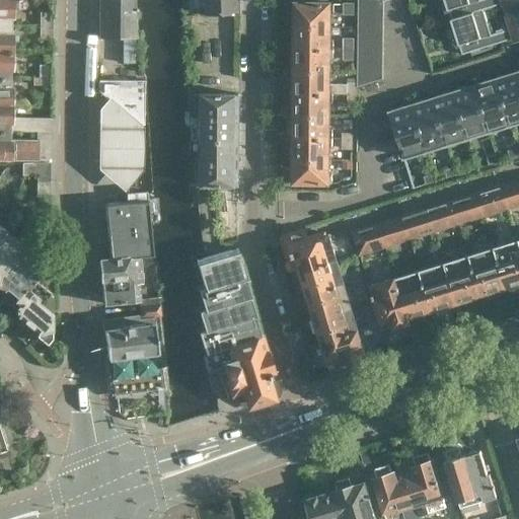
[(0,0),(0,24),(10,24),(10,0),(0,0)]
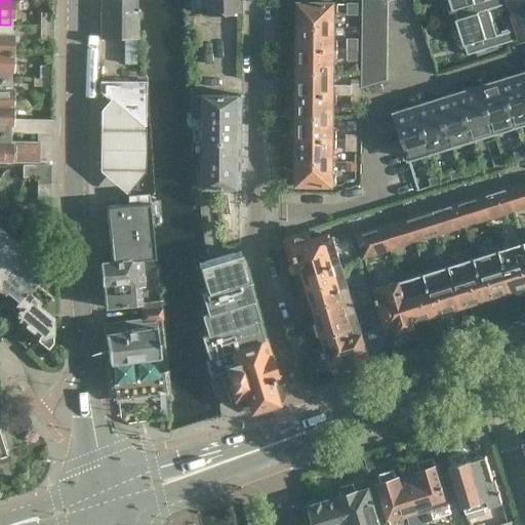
[(138,38),(136,0),(99,0),(99,39),(138,38)]
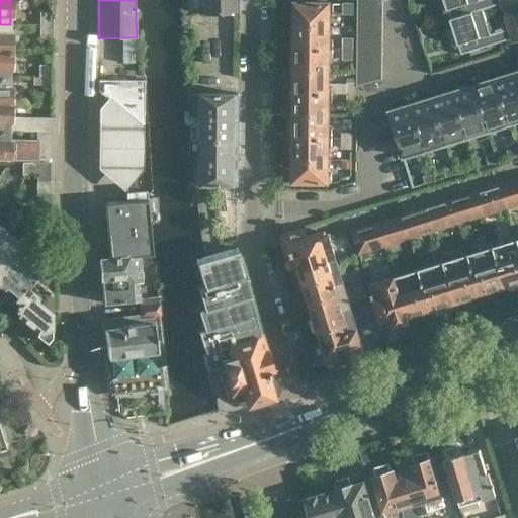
[(240,13),(239,0),(204,0),(205,15),(240,13)]
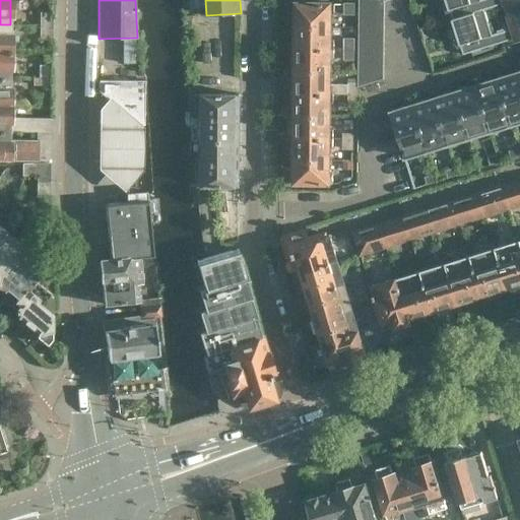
[(358,0),(359,4),(360,4),(360,13),(385,13),(385,1),(384,0),(358,0)]
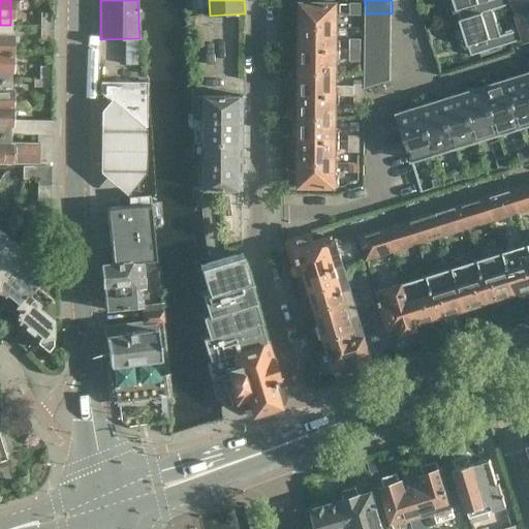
[(454,0),(460,19),(509,3),(509,4),(516,2),(522,0),(454,0)]
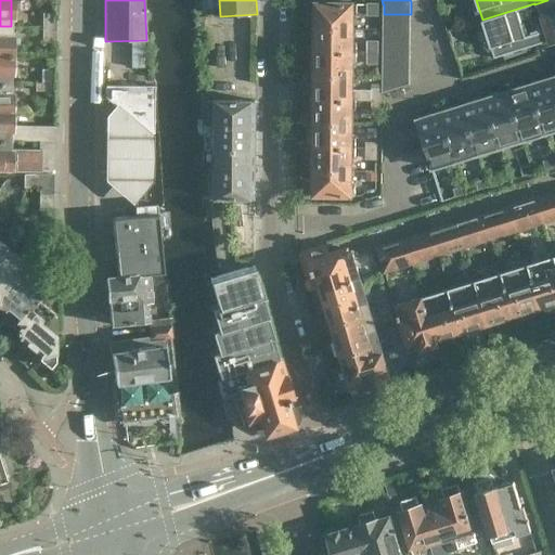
[(516,10),(482,20),(494,57),(554,38),(554,0),(547,0),(541,2),(549,28),(525,36),(516,10)]
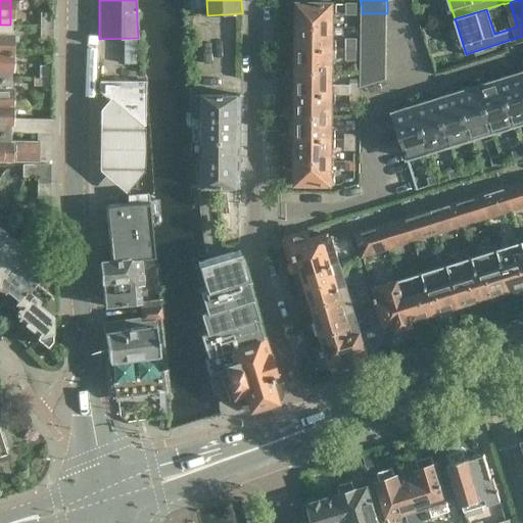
[(358,3),(346,3),(346,14),(358,15),(358,3)]
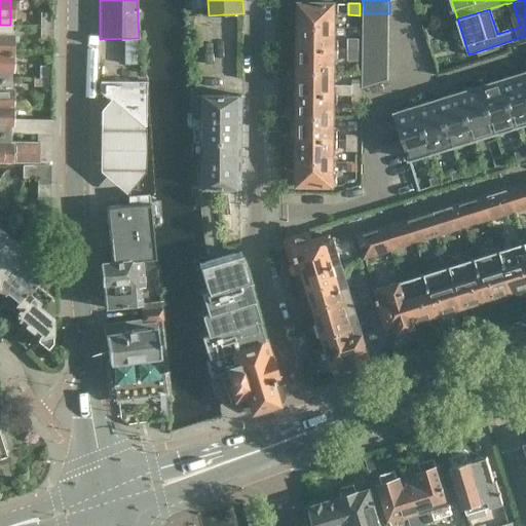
[(333,28),(333,24),(334,14),(338,14),(338,4),(299,4),(298,28),(332,28),(333,28)]
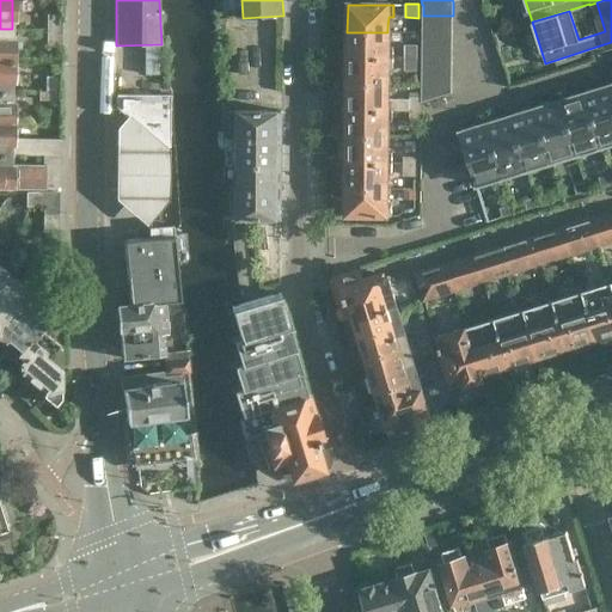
[(48,29),(62,29),(62,16),(48,16),(48,29)]
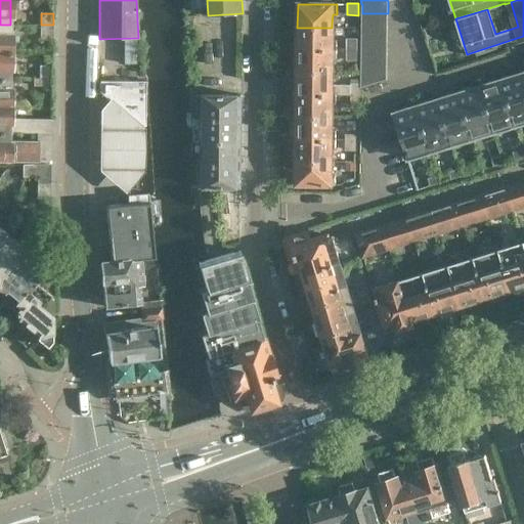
[(362,13),(361,27),(388,27),(388,13),(362,13)]
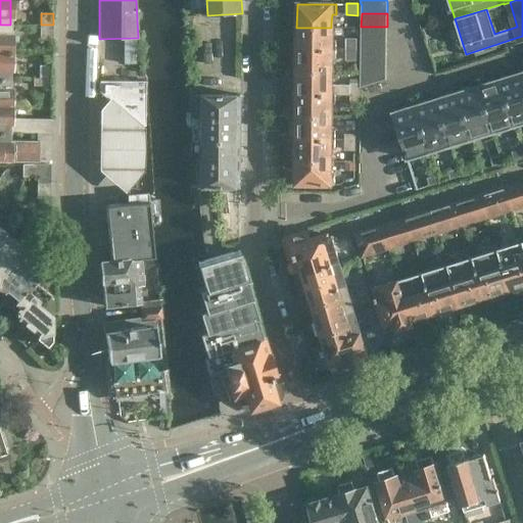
[(10,25),(0,25),(0,50),(10,51),(10,25)]
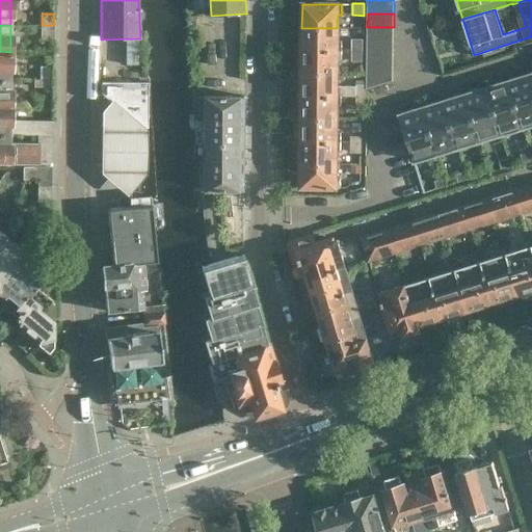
[(54,40),(54,25),(42,25),(42,40),(54,40)]
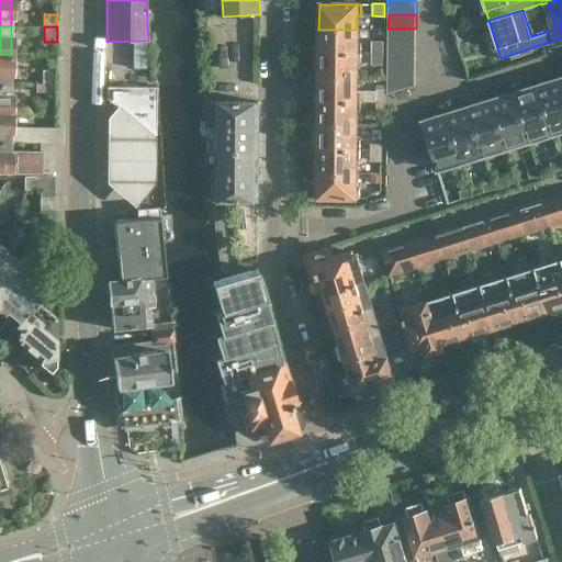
[(416,43),(416,29),(388,29),(388,43),(416,43)]
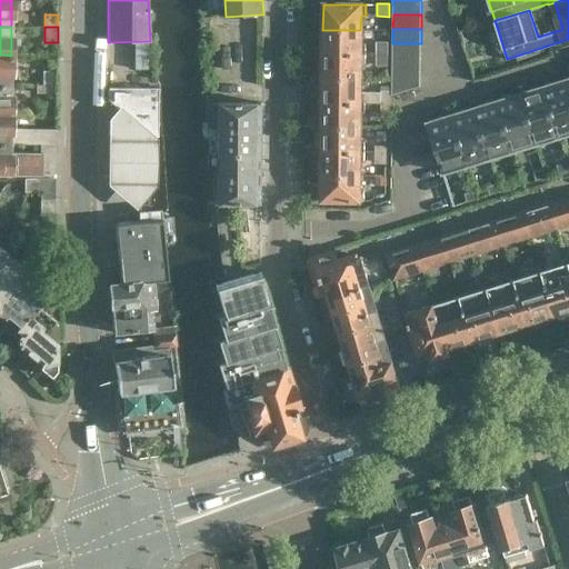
[(322,30),(322,52),(366,53),(366,43),(360,43),(360,30),(359,30),(322,30)]
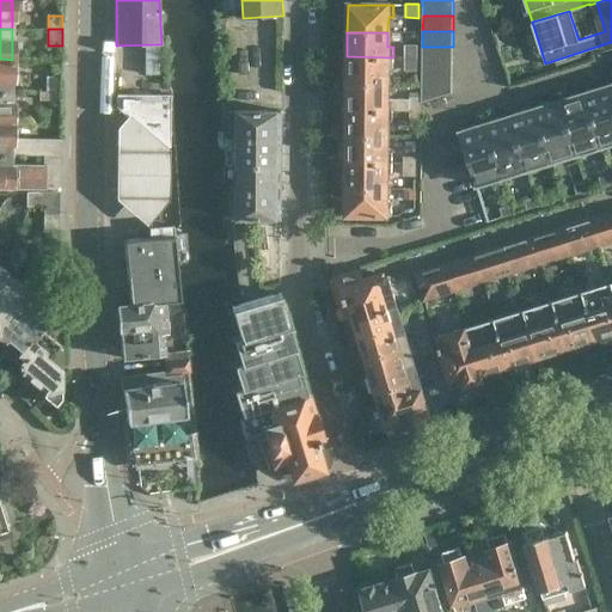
[(404,57),(417,57),(417,46),(404,44),(404,57)]
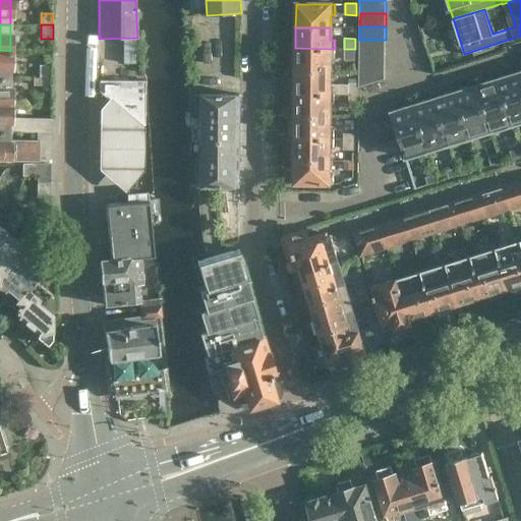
[(385,53),(386,40),(359,40),(359,53),(385,53)]
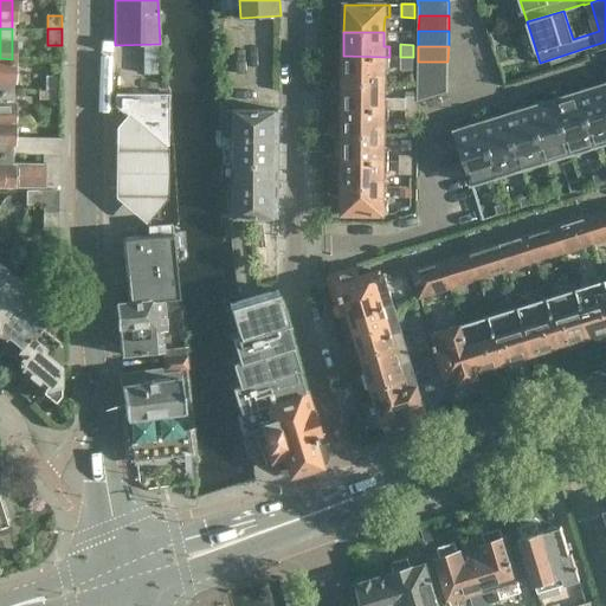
[(343,56),(343,83),(384,83),(384,69),(388,69),(389,57),(343,56)]
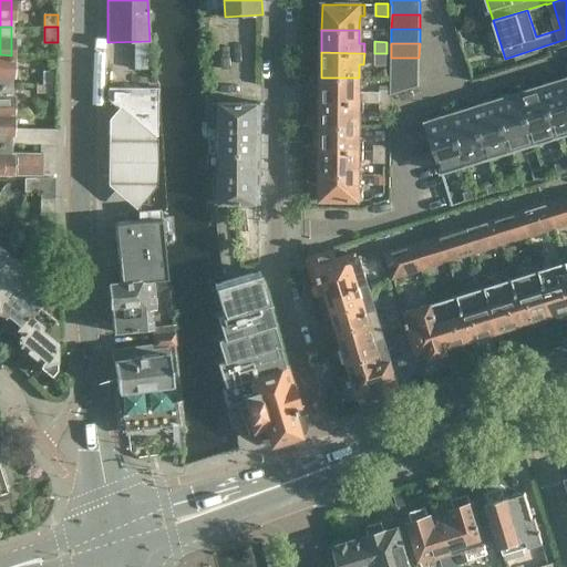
[(387,65),(387,53),(374,53),(374,65),(387,65)]
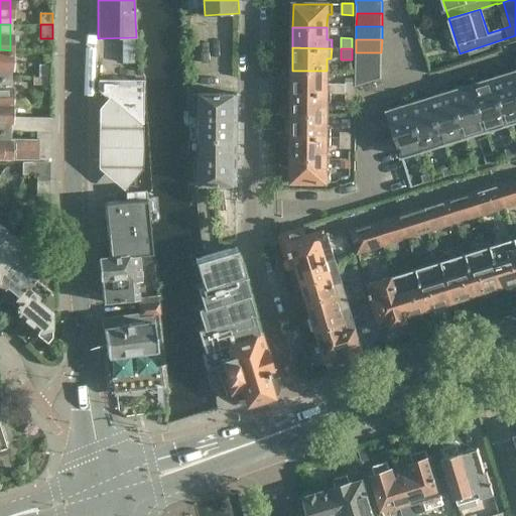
[(10,50),(0,49),(0,77),(10,78),(10,50)]
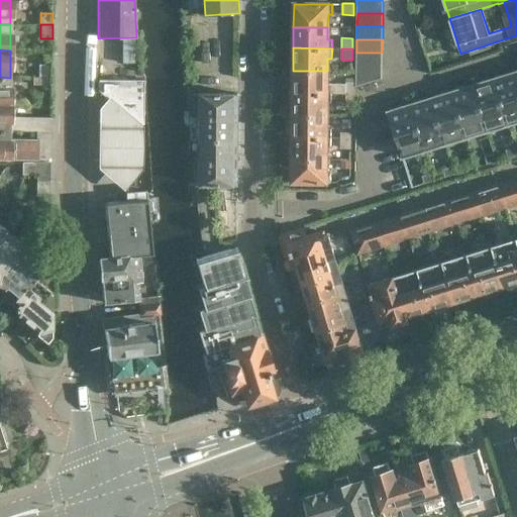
[(382,66),(382,53),(356,53),(356,66),(382,66)]
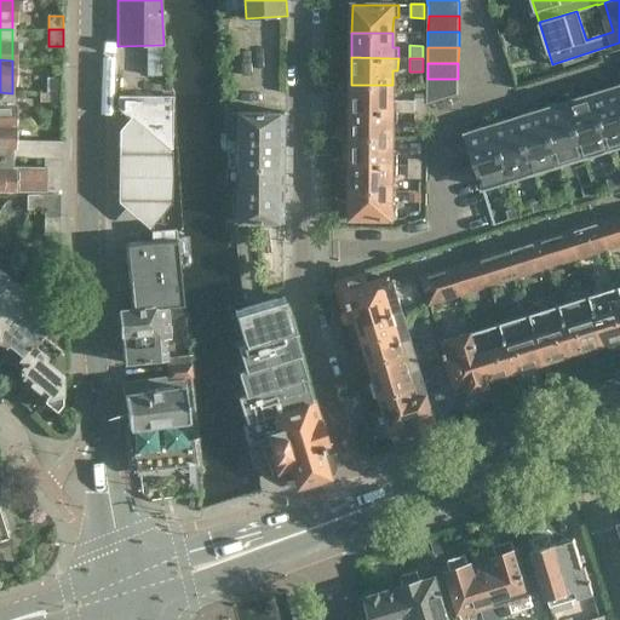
[(47,92),(62,92),(62,79),(47,78),(47,92)]
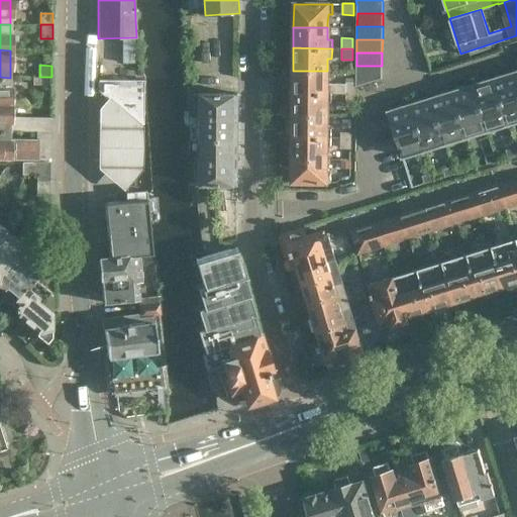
[(382,78),(382,66),(356,66),(355,83),(356,83),(356,86),(382,78)]
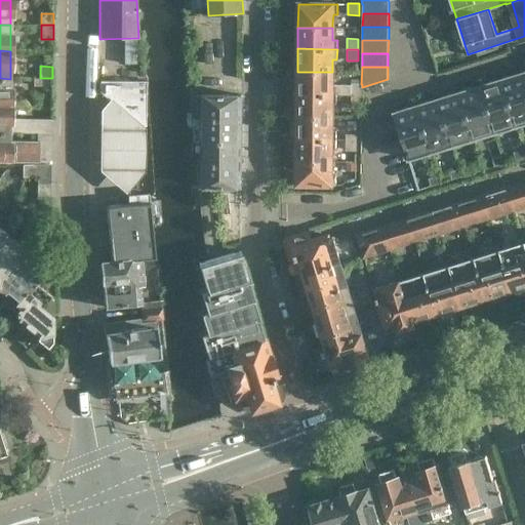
[(337,86),(332,86),(332,72),(297,72),(296,94),(336,94),(351,95),(352,95),(352,94),(352,85),(337,85),(337,86)]
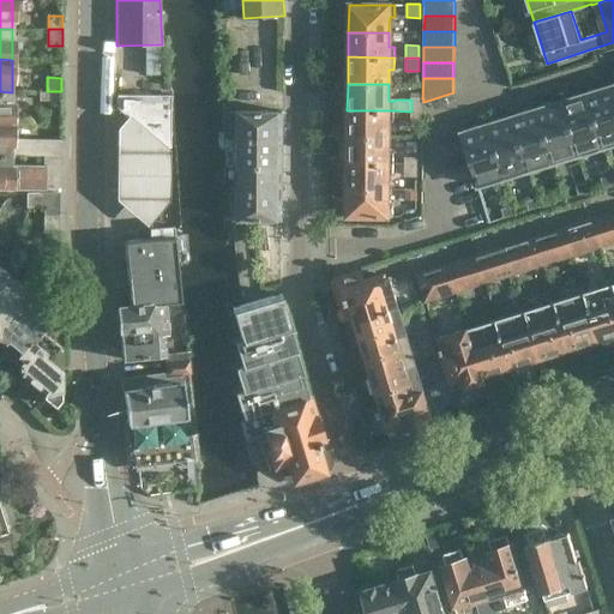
[(601,86),(587,91),(587,94),(603,146),(613,143),(613,92),(612,86),(602,89),(601,86)]
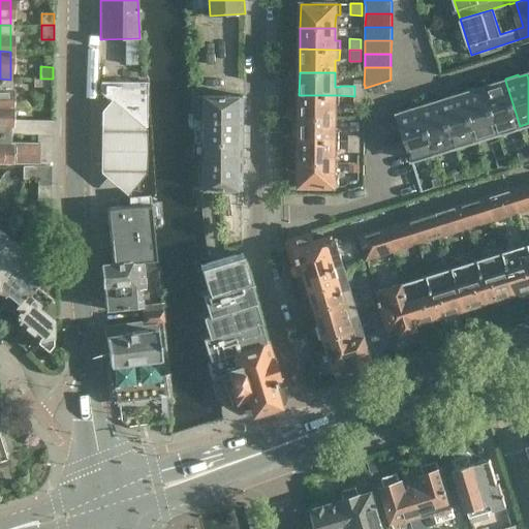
[(0,105),(9,105),(10,80),(0,79),(0,105)]
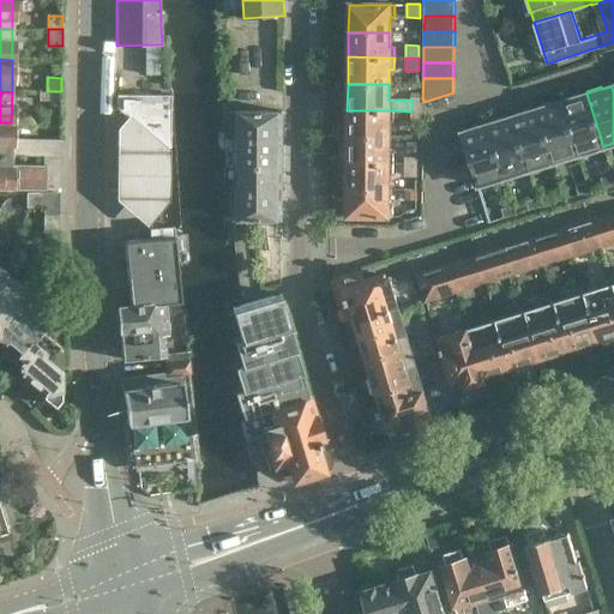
[(61,109),(61,91),(47,91),(47,92),(40,92),(40,100),(47,100),(47,108),(61,109)]
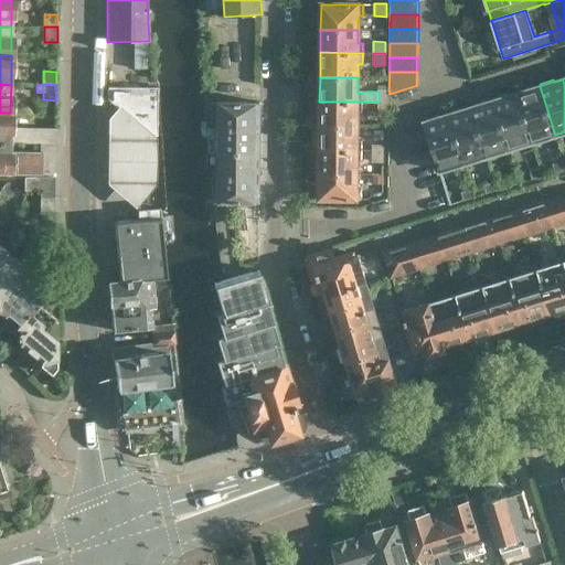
[(516,91),(518,94),(533,142),(555,135),(540,86),(531,89),(531,87),(516,91)]
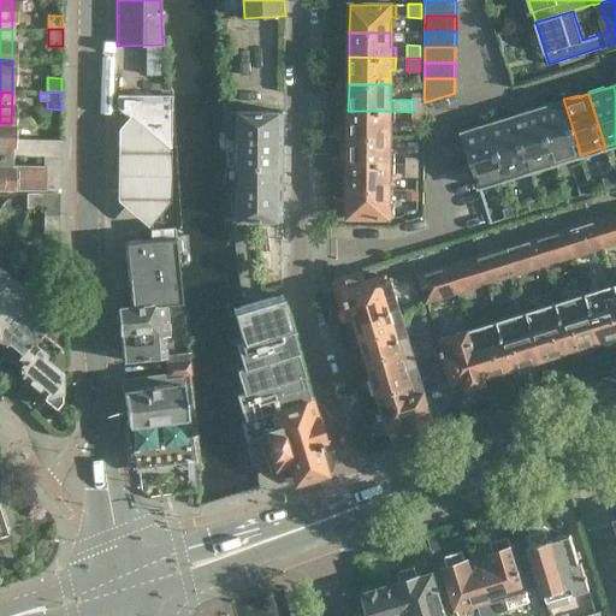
[(117,110),(128,119),(171,158),(171,98),(117,98),(117,110)]
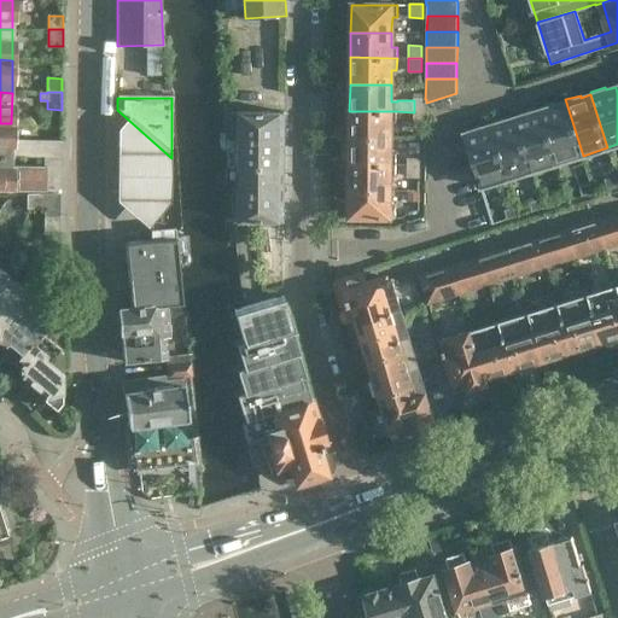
[(414,111),(426,111),(426,103),(426,99),(425,99),(414,99),(414,100),(414,111)]
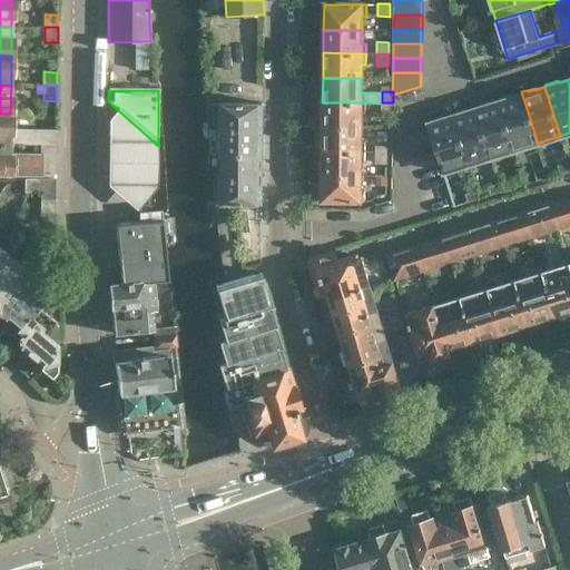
[(512,95),(499,99),(499,101),(514,150),(538,144),(522,95),(513,97),(512,95)]
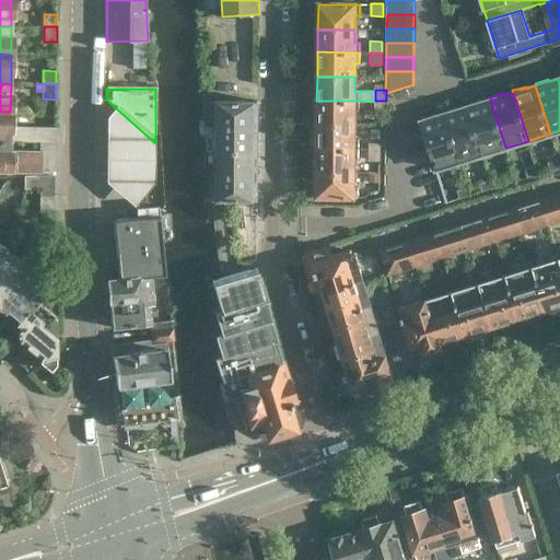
[(480,100),(467,104),(468,106),(482,154),(505,148),(490,100),(481,103),(480,100)]
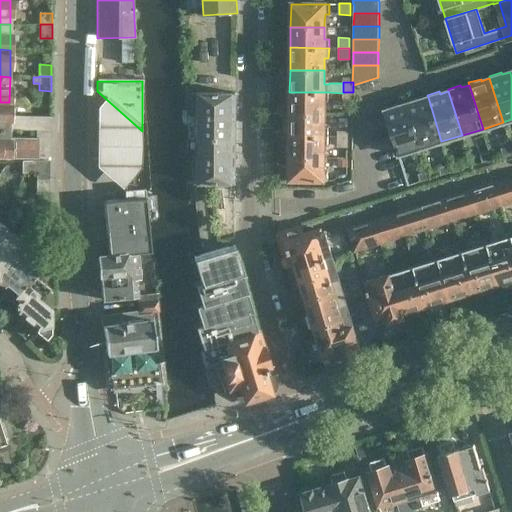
[(199,137),(199,181),(235,181),(236,92),(192,92),(195,137),(199,137)]
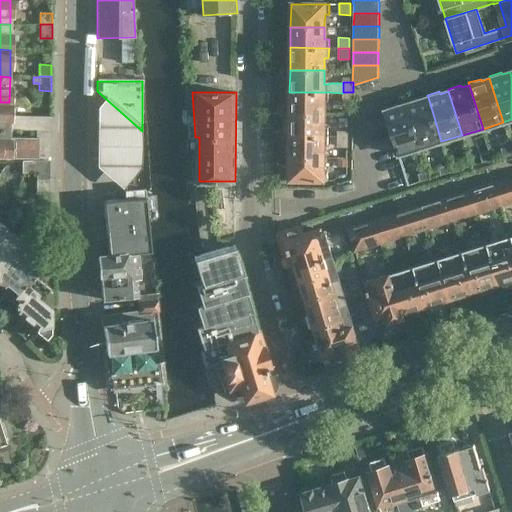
[(289,92),(289,114),(324,114),(324,101),(328,101),(328,92),(289,92)]
